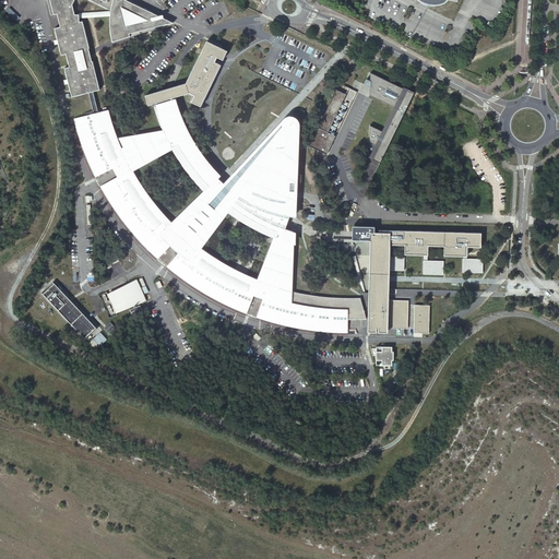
[(100,87),(93,60),(87,61),(85,56),(84,50),(84,48),(90,47),(83,22),(83,20),(80,21),(79,13),(75,13),(73,6),(75,0),(92,0),(111,9),(110,14),(110,21),(110,31),(111,31),(111,33),(111,36),(114,38),(116,39),(117,39),(119,38),(121,38),(122,37),(125,35),(126,37),(133,34),(132,32),(158,25),(159,26),(174,22),(166,19),(162,19),(159,18),(158,14),(154,15),(149,13),(154,12),(145,7),(144,8),(129,0),(47,0),(51,14),(57,12),(69,10),(72,22),(60,25),(55,27),(57,38),(54,39),(55,44),(58,43),(61,54),(66,52),(69,66),(64,67),(68,79),(63,79),(69,96),(71,95),(88,91),(93,90),(100,87)]
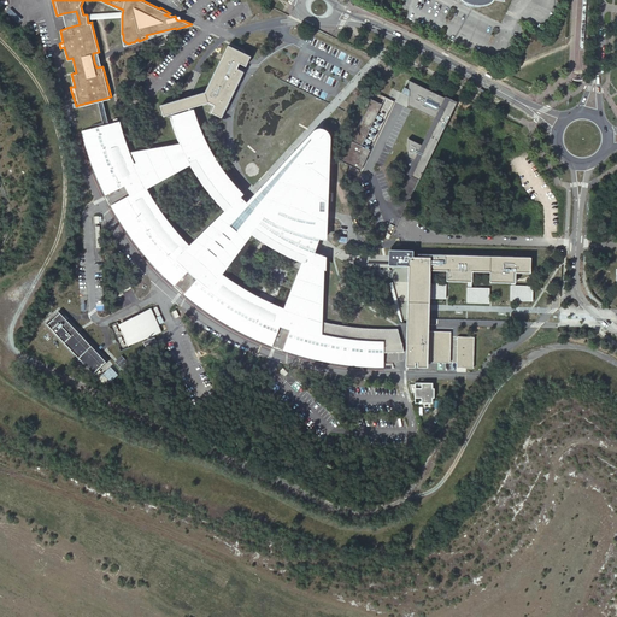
[(183,98),(162,105),(164,115),(193,106),(210,101),(215,105),(211,111),(222,116),(244,70),(238,68),(240,62),(247,65),(251,57),(228,45),(223,56),(221,60),(206,90),(194,94),(189,97),(183,98)]
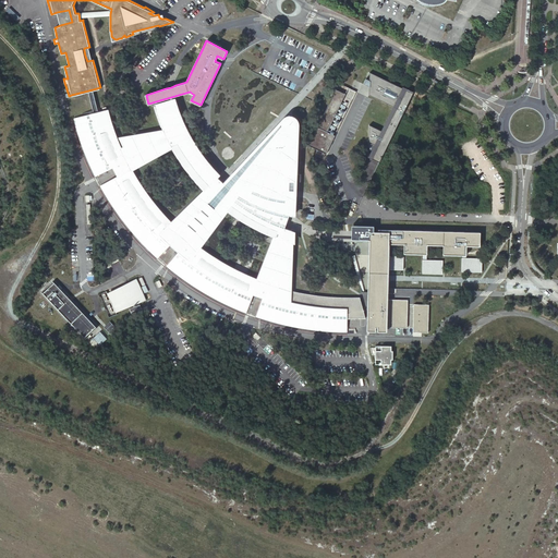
[(364,83),(370,86),(370,94),(374,97),(391,105),(393,107),(383,131),(379,130),(368,124),(367,142),(378,146),(372,159),(379,164),(414,92),(403,86),(403,87),(370,72),(370,80),(366,79),(364,83)]
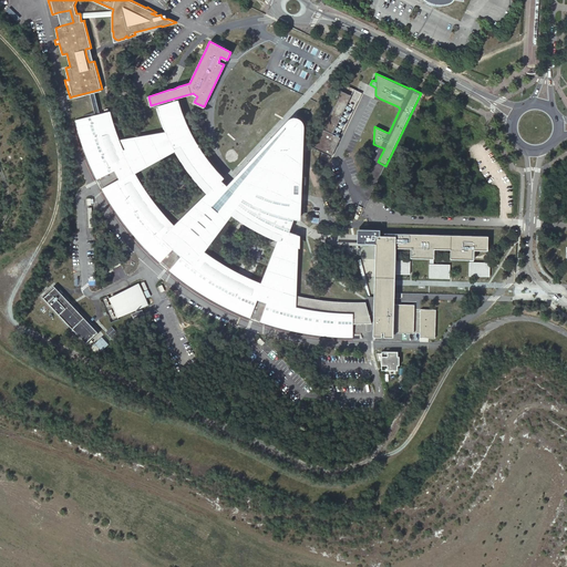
[(329,161),(362,92),(356,88),(346,84),(315,147),(322,152),(320,157),(329,161)]
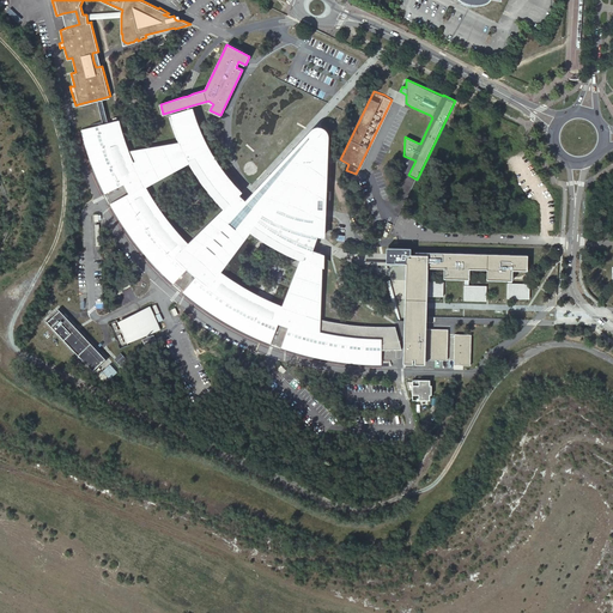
[(109,123),(102,98),(97,99),(104,125),(109,123)]
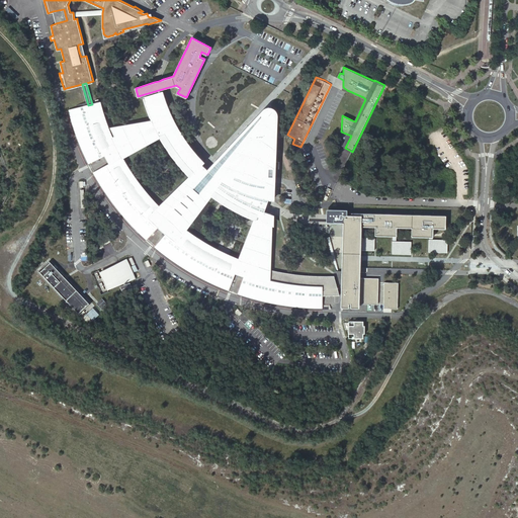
[(270,106),(269,106),(267,106),(264,107),(263,108),(261,110),(212,165),(208,170),(203,165),(205,162),(189,143),(175,120),(164,91),(143,96),(152,119),(110,127),(115,136),(113,137),(107,121),(101,101),(92,104),(88,105),(69,109),(73,124),(78,140),(89,164),(105,156),(109,163),(93,172),(104,189),(123,216),(147,240),(159,228),(165,234),(155,247),(174,262),(197,276),(230,290),(237,273),(244,276),(238,293),(271,304),(299,308),(323,308),(324,295),(340,295),(334,275),(315,275),(292,274),(271,269),(274,214),(265,210),(267,206),(269,201),(275,201),(277,117),(277,114),(277,112),(276,110),(275,109),(274,107),(272,107),(270,106)]
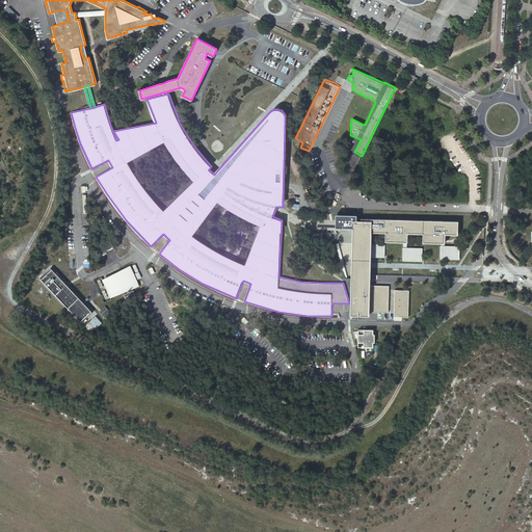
[(349,150),(354,152),(361,139),(350,135),(349,150)]
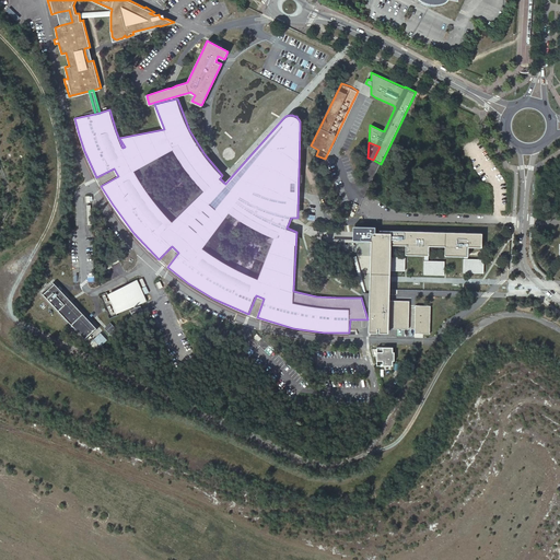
[(353,236),(353,238),(371,240),(370,278),(370,290),(369,319),(369,331),(377,331),(377,328),(380,328),(380,333),(389,333),(389,328),(409,329),(410,301),(391,300),(391,291),(391,279),(392,270),(392,256),(392,244),(407,244),(407,254),(426,254),(426,260),(429,260),(429,254),(430,255),(430,245),(432,245),(447,246),(446,255),(465,255),(465,258),(468,258),(468,255),(468,246),(470,246),(471,246),(482,247),(482,232),(380,230),(380,232),(375,232),(375,226),(353,225),(353,231),(353,236)]
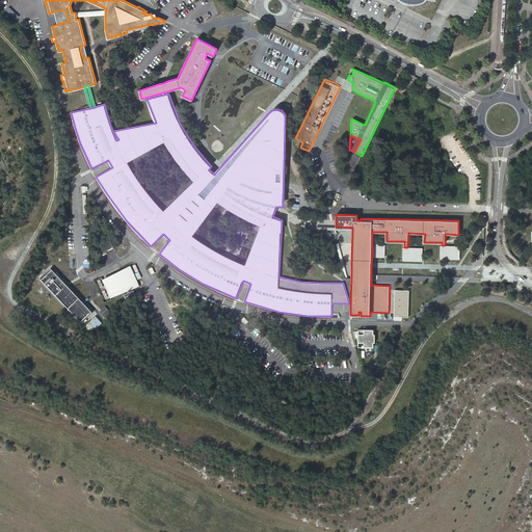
[(386,244),(372,243),(372,257),(384,257),(386,244)]
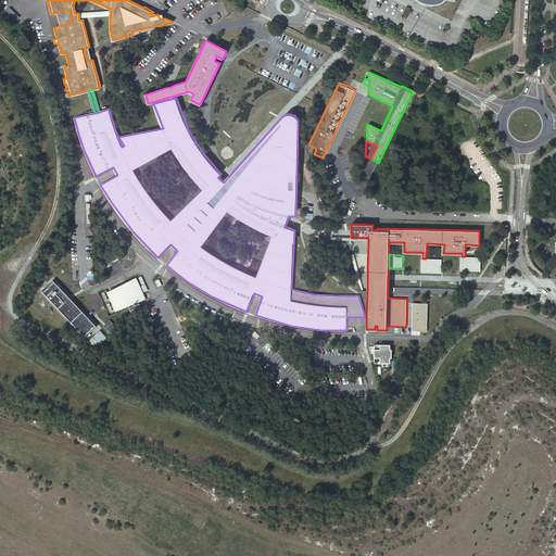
[(460,256),(460,270),(480,270),(480,257),(465,256),(462,256),(460,256)]
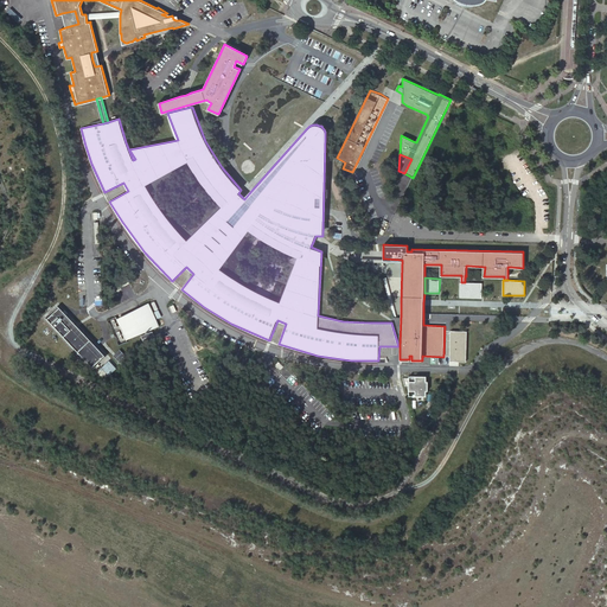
[(460,282),(460,296),(481,298),(481,282),(465,282),(461,282),(460,282)]
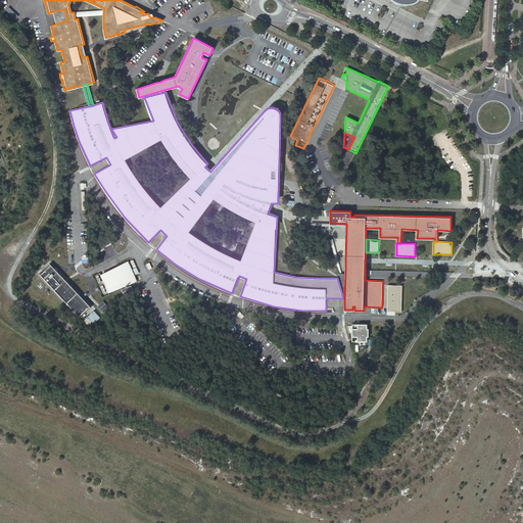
[(104,282),(109,292),(138,280),(129,260),(101,274),(100,273),(104,282)]
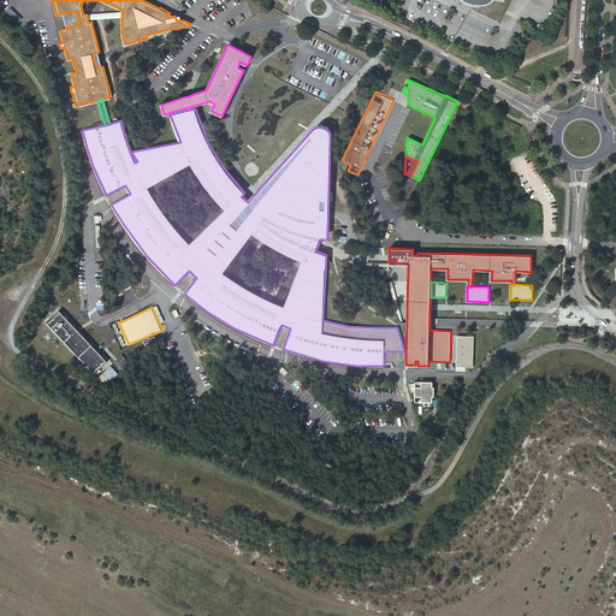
[(60,311),(47,323),(94,372),(106,360),(100,353),(95,349),(60,311)]
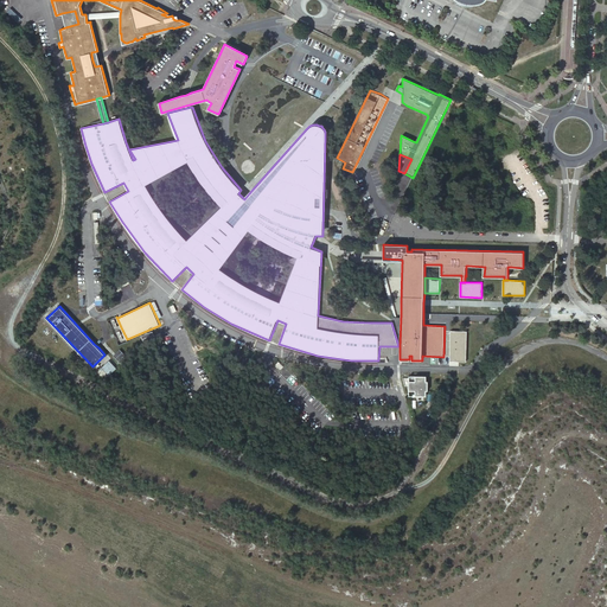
[(121,327),(116,317),(108,320),(114,331),(119,343),(127,339),(121,327)]
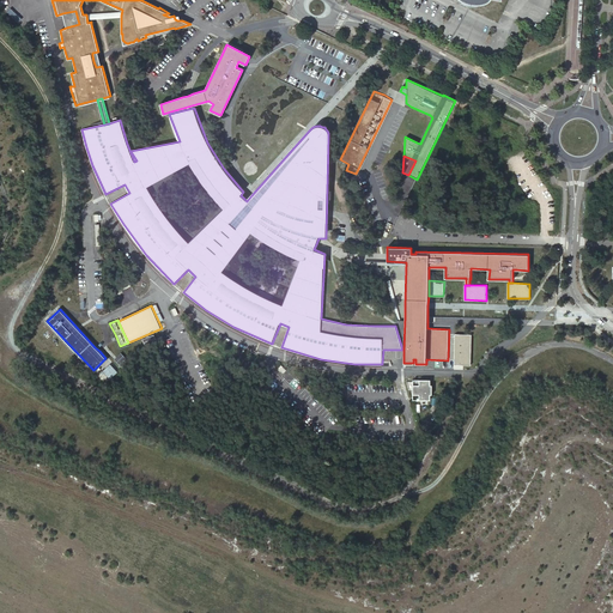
[(455,334),(454,364),(471,364),(472,334),(455,334)]
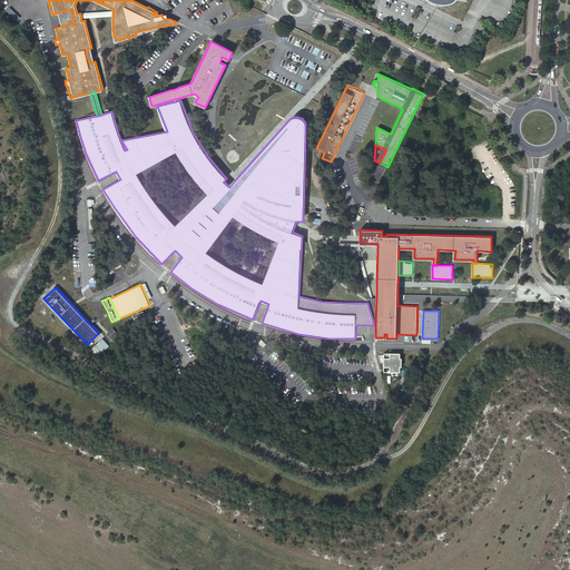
[(112,328),(107,333),(110,337),(116,332),(112,328)]
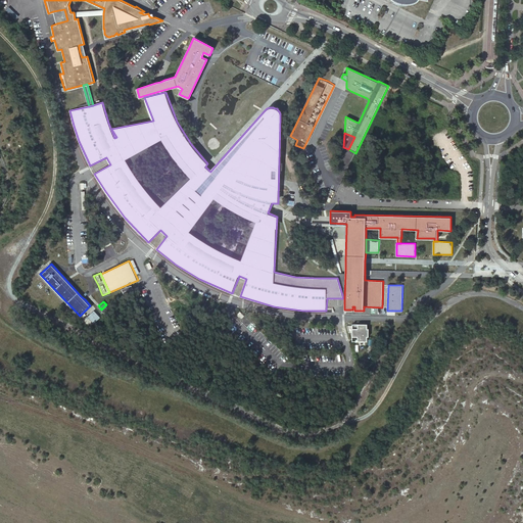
[(87,316),(94,323),(100,317),(94,310),(87,316)]
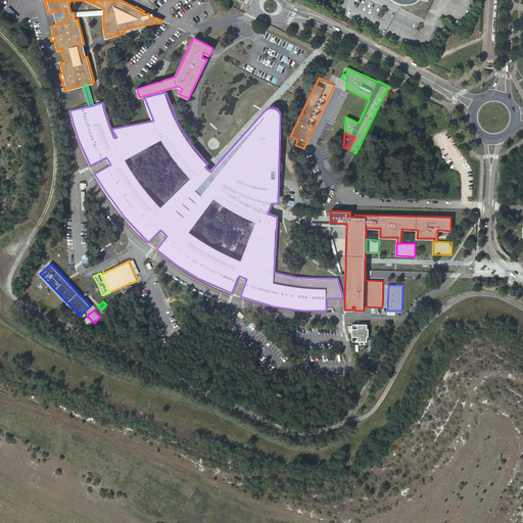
[(369,336),(369,329),(367,329),(367,324),(358,324),(358,326),(352,326),(352,339),(358,339),(358,341),(367,341),(367,336),(369,336)]
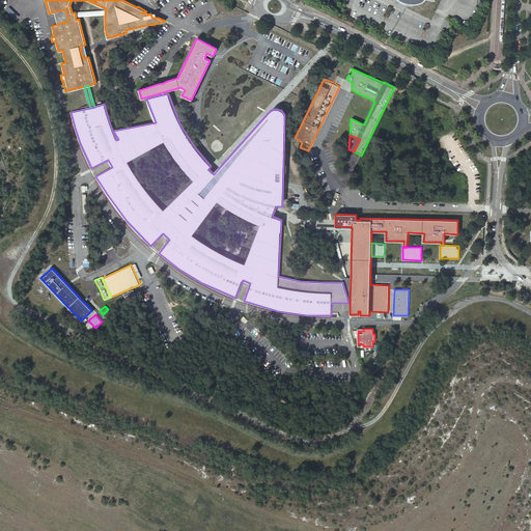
[(373,357),(368,366),(373,369),(379,360),(373,357)]
